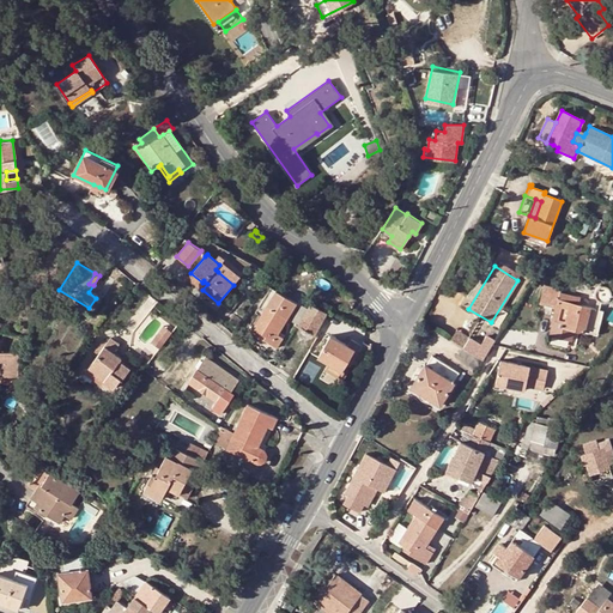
[(202,283),(190,273),(188,277),(202,290),(207,284),(204,280),(202,283)]
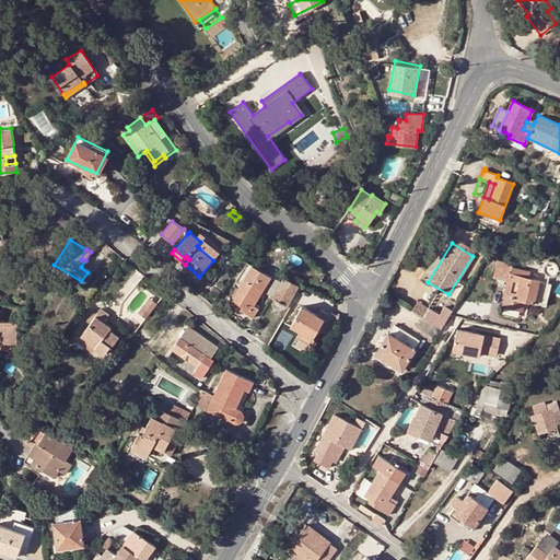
[(512,264),(497,259),(493,277),(508,280),(502,305),(522,310),(524,301),(546,305),(550,283),(511,273),(512,264)]
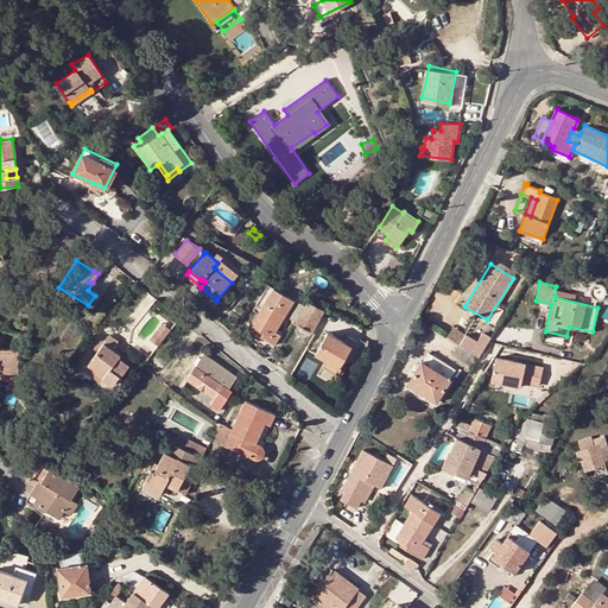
[(606,293),(607,290),(607,287),(605,285),(602,283),(600,282),(596,283),(594,284),(591,286),(590,289),(590,291),(591,295),(594,297),(596,298),(600,298),(602,298),(605,296),(606,293)]
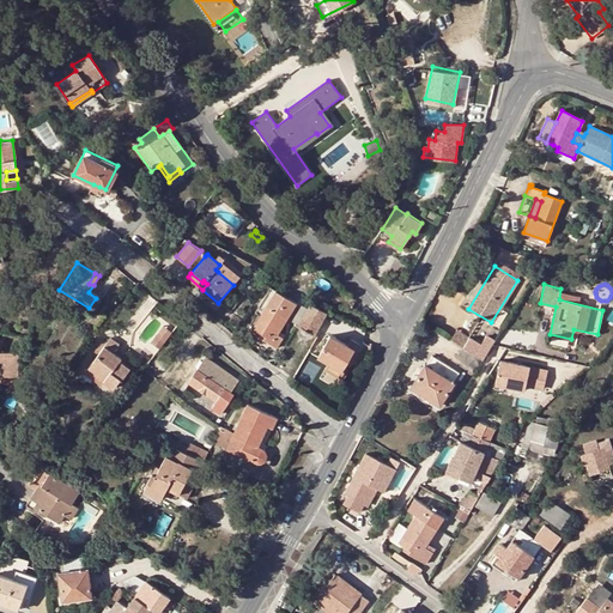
[(254,328),(261,333),(266,335),(263,339),(277,347),(283,338),(278,335),(297,303),(275,291),(254,328)]
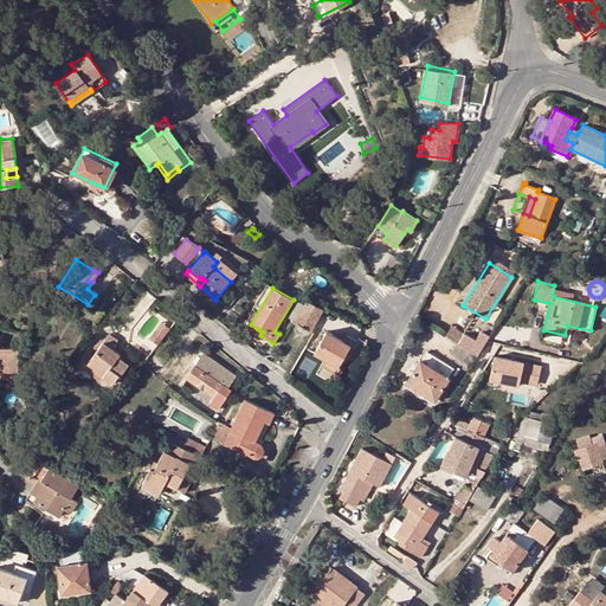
[(295,320),(294,322),(314,334),(314,333),(311,331),(315,324),(318,318),(323,310),(307,300),(303,305),(295,320)]
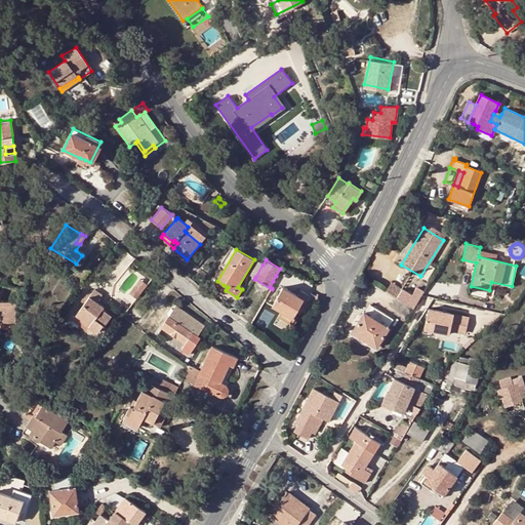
[(251,275),(255,277),(263,265),(258,261),(251,275)]
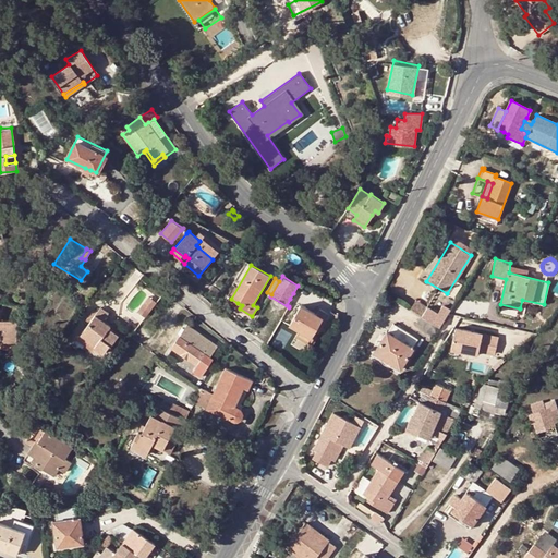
[(311,292),(298,286),(293,293),(306,299),(311,292)]
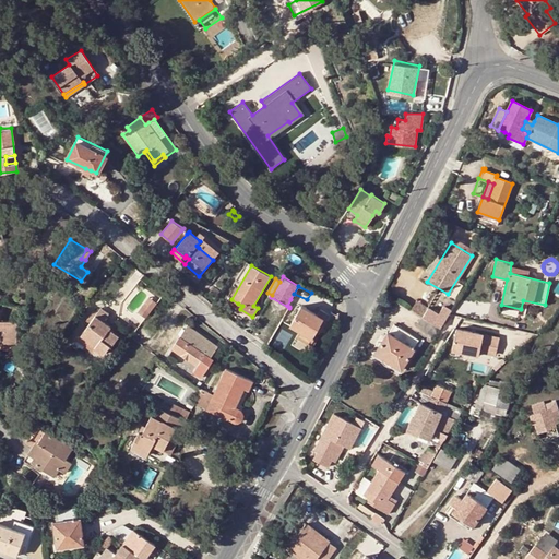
[(145,318),(157,302),(150,297),(138,312),(145,318)]
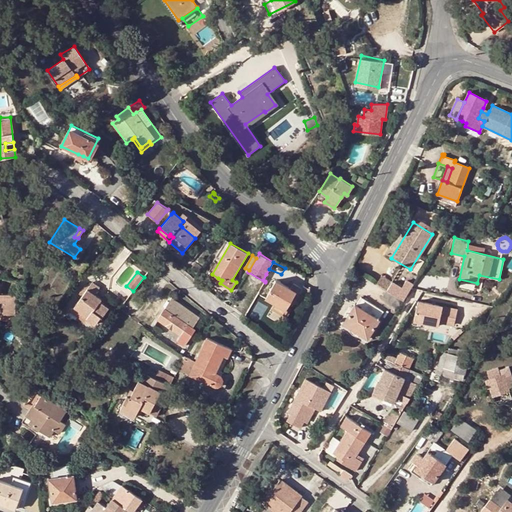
[(265,298),(275,303),(286,309),(289,303),(291,299),(295,300),(302,289),(293,284),(290,288),(276,280),(265,298)]
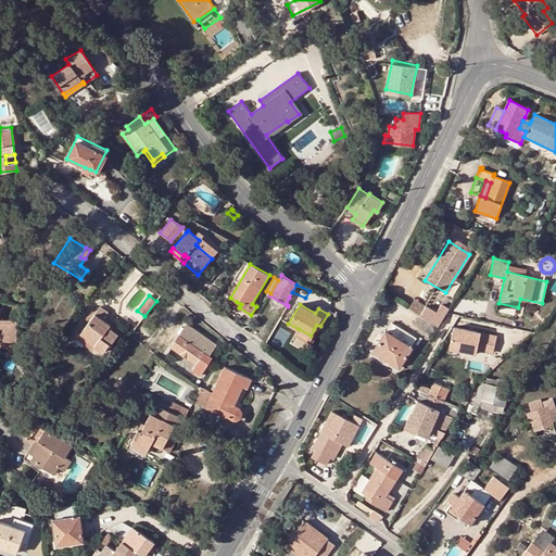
[(426,306),(420,315),(438,326),(449,310),(442,305),(437,313),(426,306)]
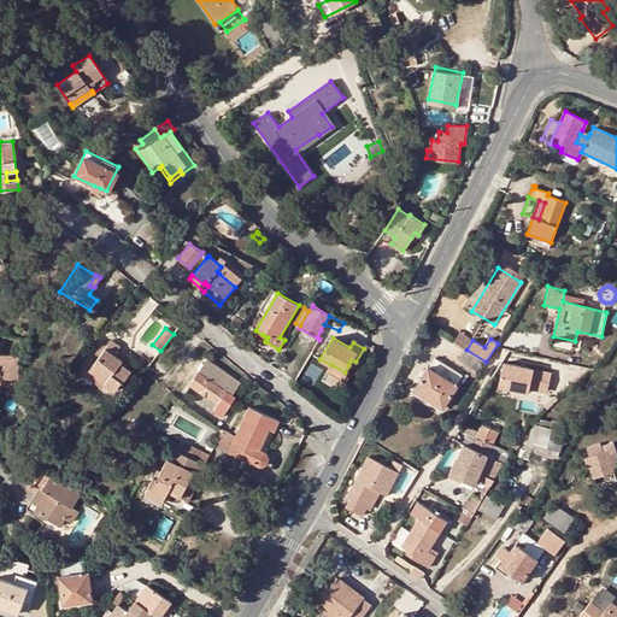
[(99,357),(89,369),(106,382),(105,385),(113,391),(122,382),(123,382),(123,381),(130,371),(121,364),(122,360),(113,354),(119,347),(111,340),(107,345),(99,357)]
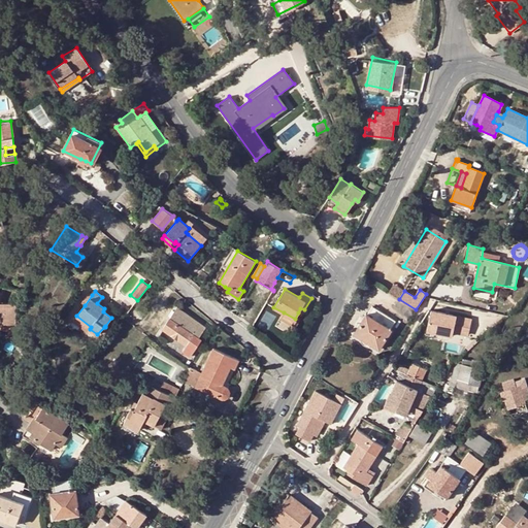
[(81,302),(85,305),(92,295),(89,293),(81,302)]
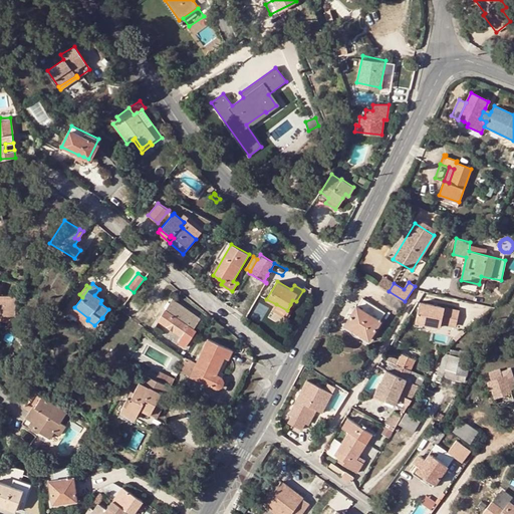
[(388,292),(383,298),(389,302),(388,303),(399,310),(404,302),(388,292)]
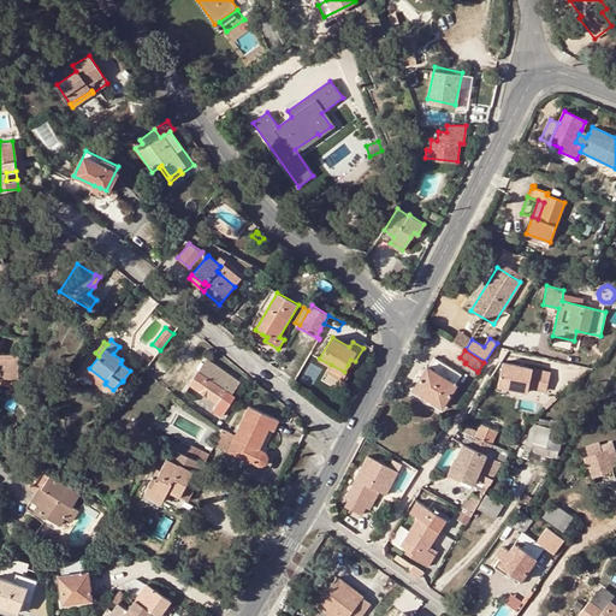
[(19,354),(0,353),(0,377),(18,378),(19,354)]
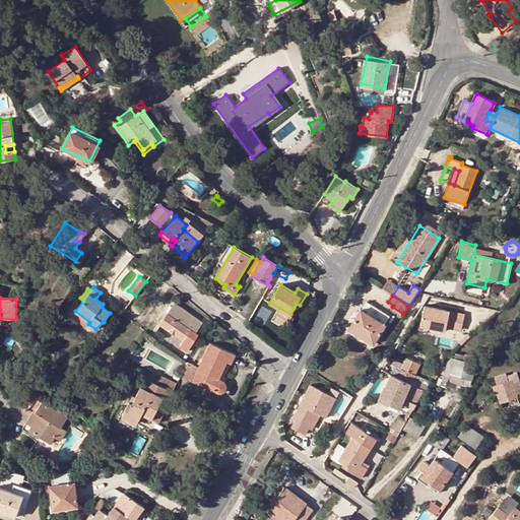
[(361,309),(348,328),(374,344),(386,325),(385,324),(389,316),(367,302),(362,309),(361,309)]
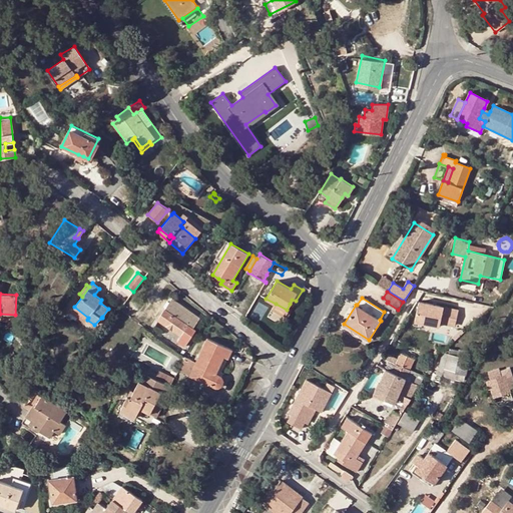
[(172,299),(158,320),(182,336),(189,327),(192,329),(200,318),(172,299)]
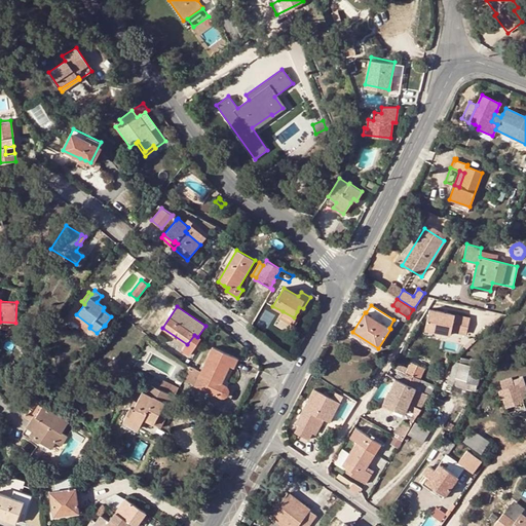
[(467,317),(429,309),(424,329),(450,335),(451,330),(453,322),(465,325),(467,317)]
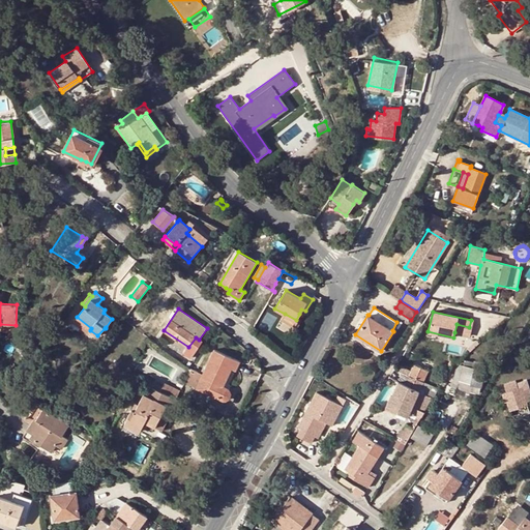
[(296,320),(285,314),(281,320),(293,326),(294,323),(296,324),(298,321),(296,320)]
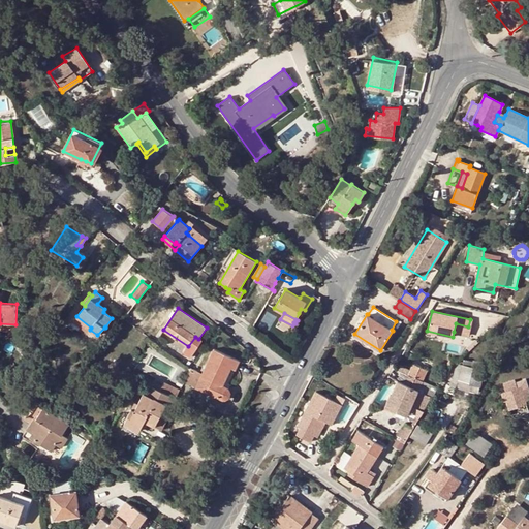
[(91,328),(76,316),(73,321),(88,332),(90,330),(91,328)]
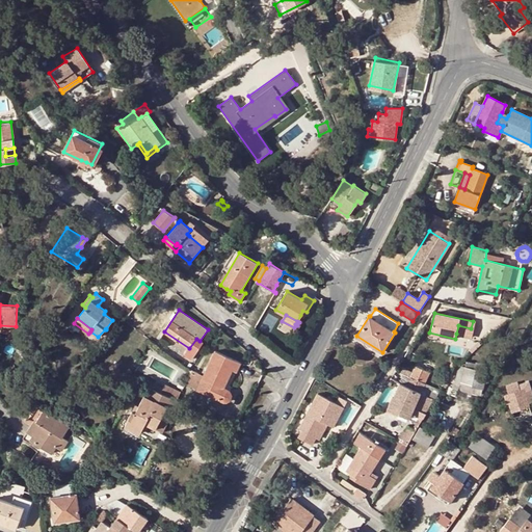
[(471,328),(458,325),(456,334),(469,336),(471,328)]
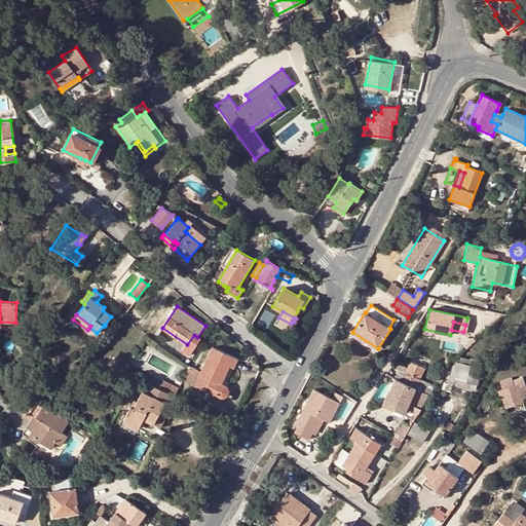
[(197,337),(194,335),(187,344),(182,351),(189,355),(201,339),(197,337)]
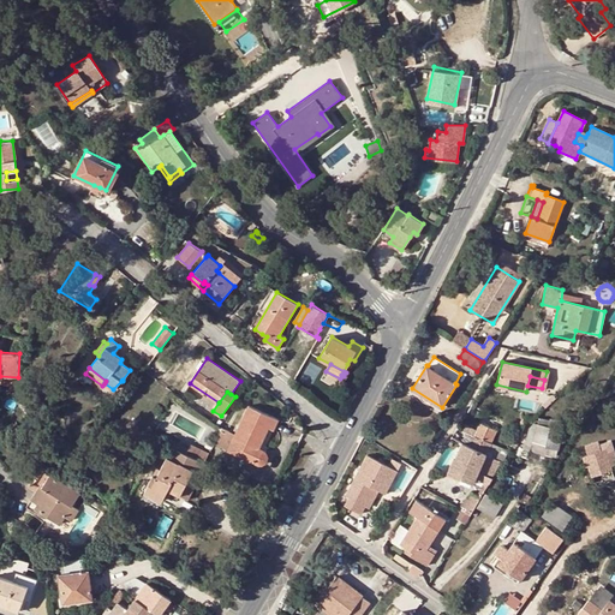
[(215,445),(257,464),(263,464),(267,460),(267,457),(263,452),(258,448),(268,428),(273,430),(278,421),(249,406),(236,435),(222,429),(215,445)]
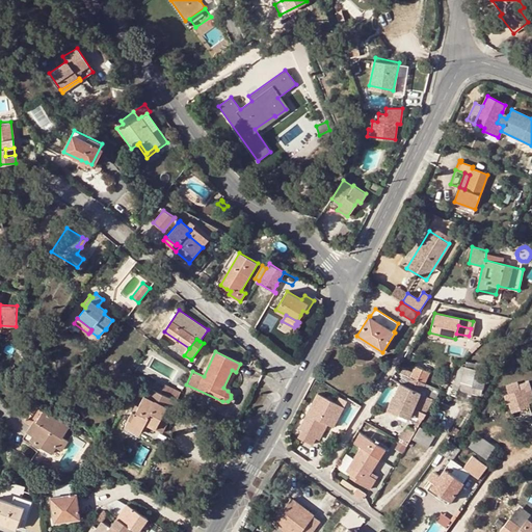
[(454,383),(461,384),(461,383),(482,388),(486,372),(462,366),(457,370),(454,383)]
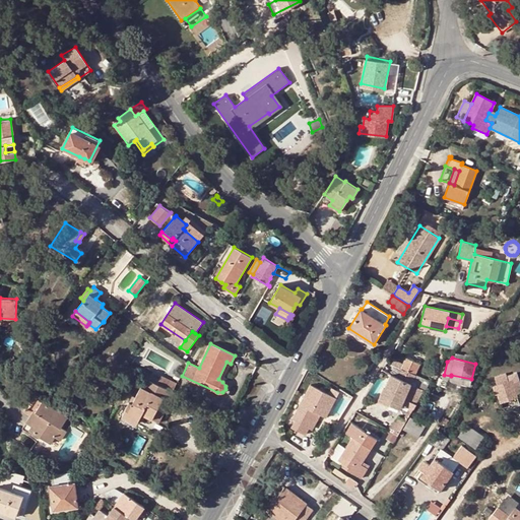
[(405,359),(400,369),(414,375),(419,364),(405,359)]
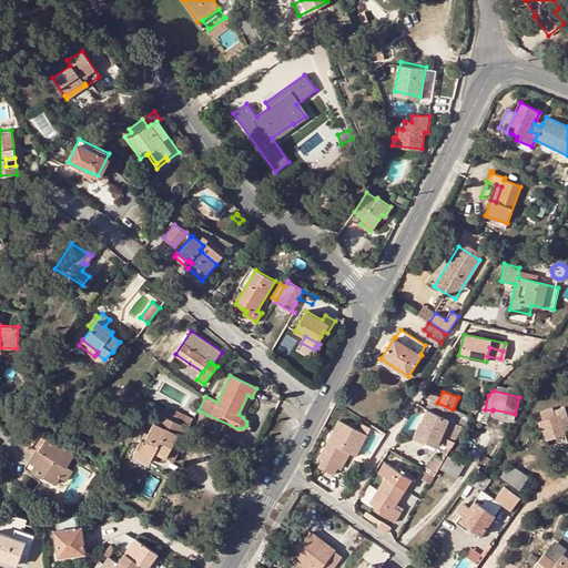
[(73,402),(81,407),(89,398),(81,393),(73,402)]
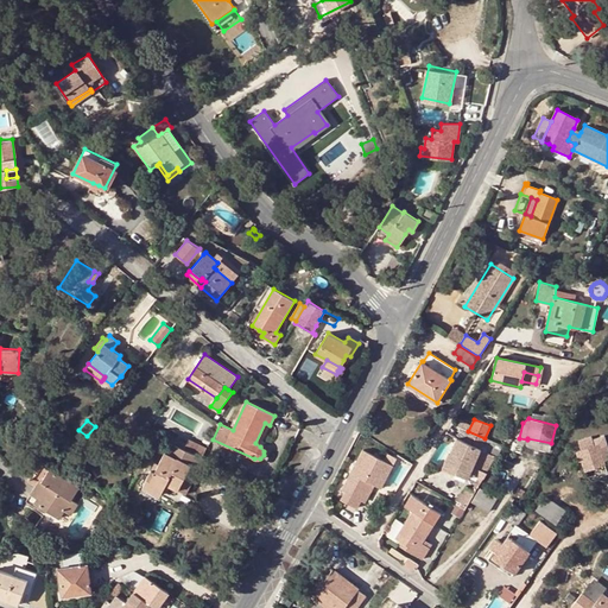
[(485,438),(468,431),(464,441),(480,449),(485,438)]
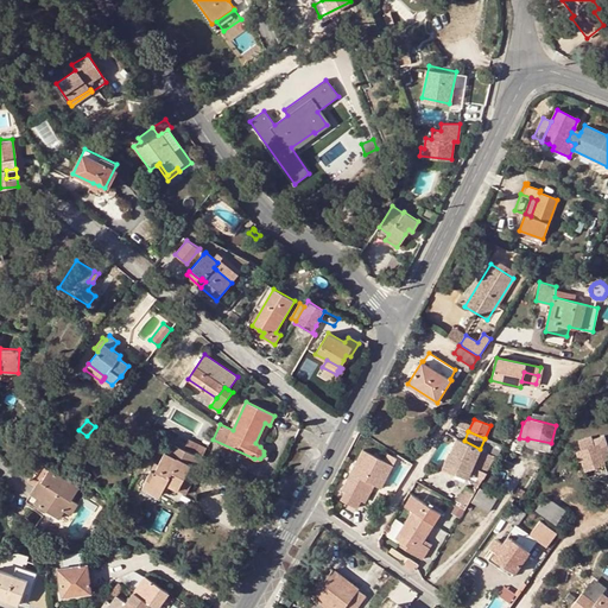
[(584,470),(595,467),(605,463),(603,461),(607,458),(607,447),(607,444),(599,448),(599,445),(595,447),(591,437),(578,441),(582,450),(576,453),(580,461),(581,460),(584,470)]
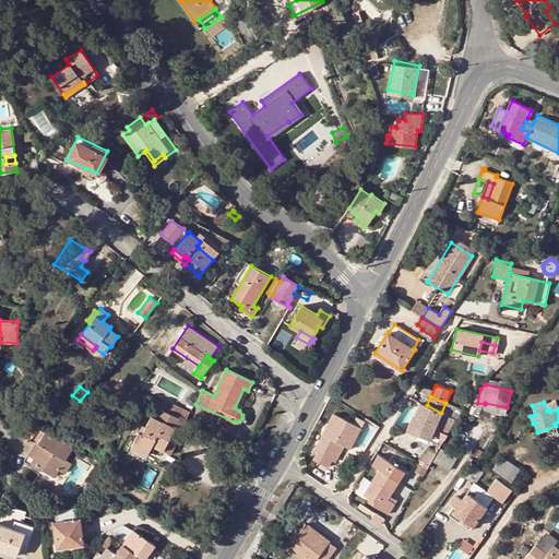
[(441,413),(427,405),(420,403),(414,416),(413,416),(406,428),(417,433),(418,429),(431,436),(435,429),(441,413)]
